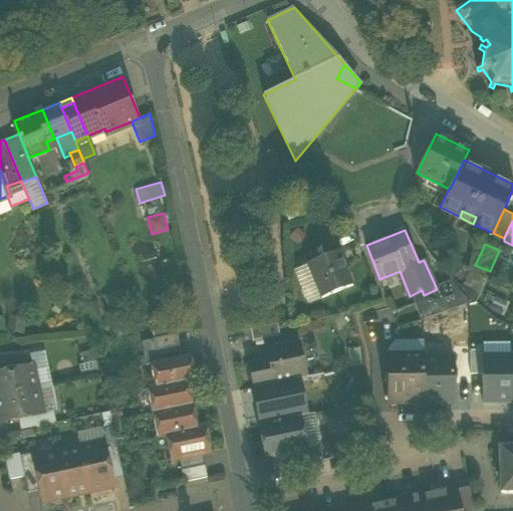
[(308,261),(322,296),(352,283),(338,249),(308,261)]
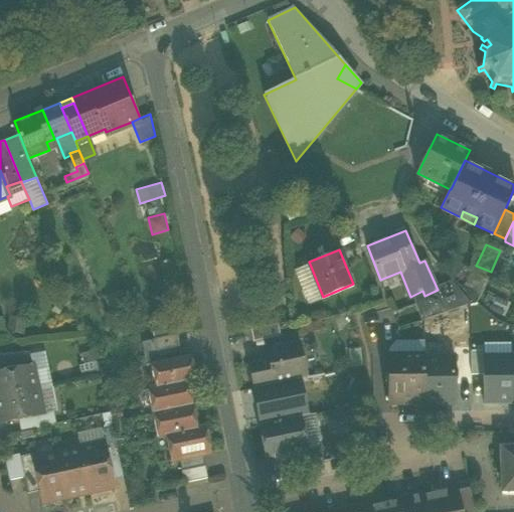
[(323,297),(309,262),(295,268),(308,303),(323,297)]
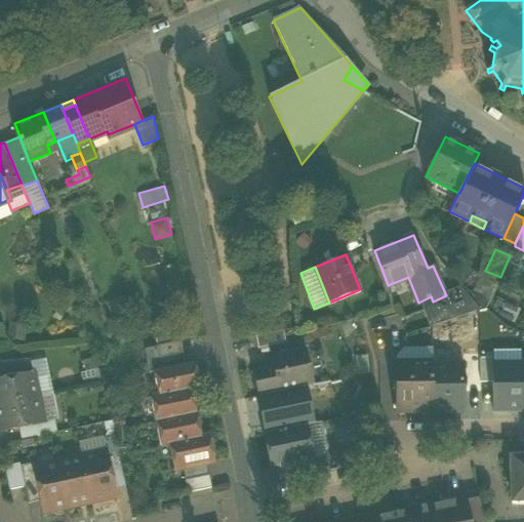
[(500,277),(485,271),(482,276),(497,283),(500,277)]
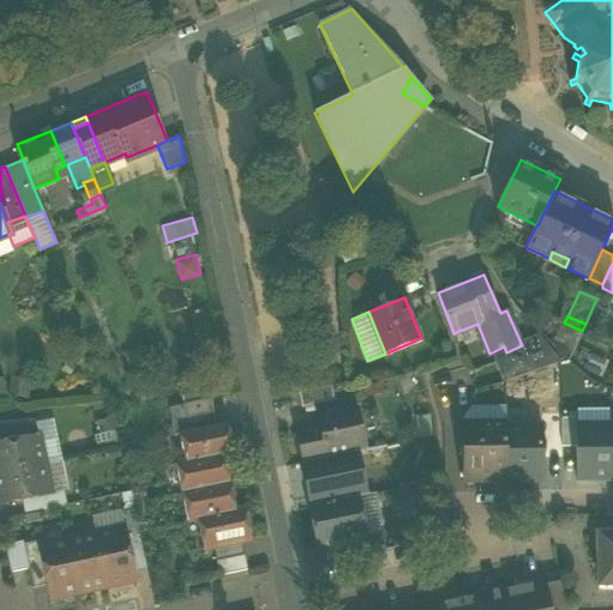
[(506,352),(516,376),(559,361),(540,337),(522,345),(506,352)]
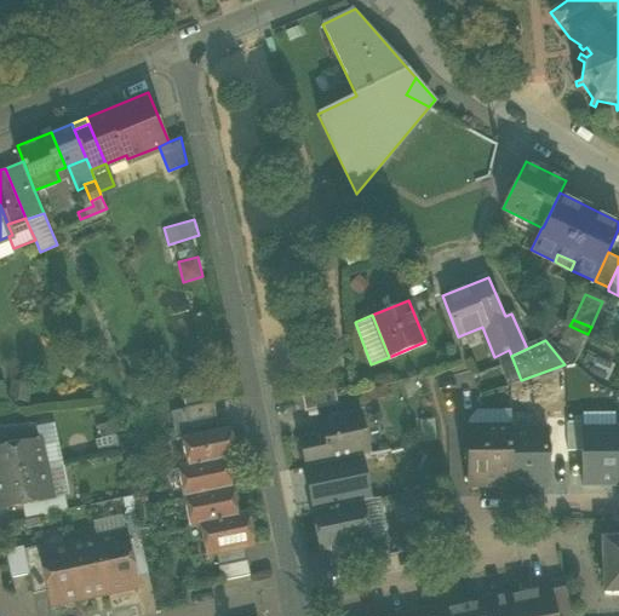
[(145,346),(125,356),(131,369),(152,360),(145,346)]
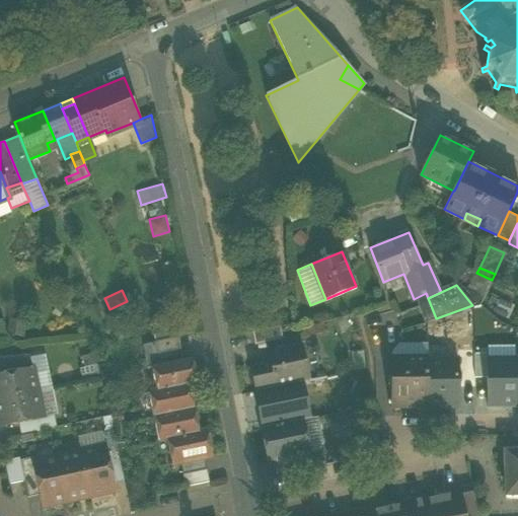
[(516,302),(494,292),(490,301),(497,304),(494,311),(509,317),(516,302)]
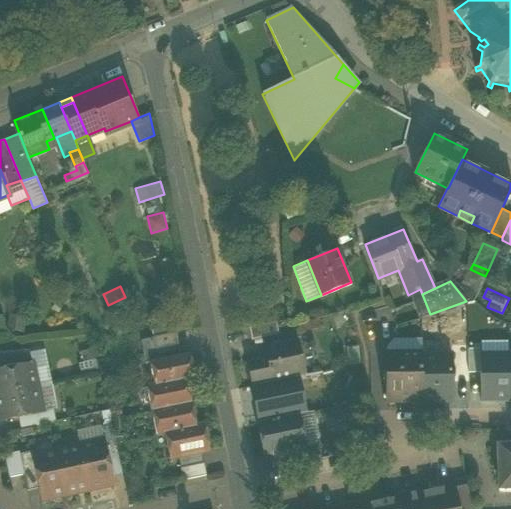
[(27,315),(9,312),(6,328),(25,331),(27,315)]
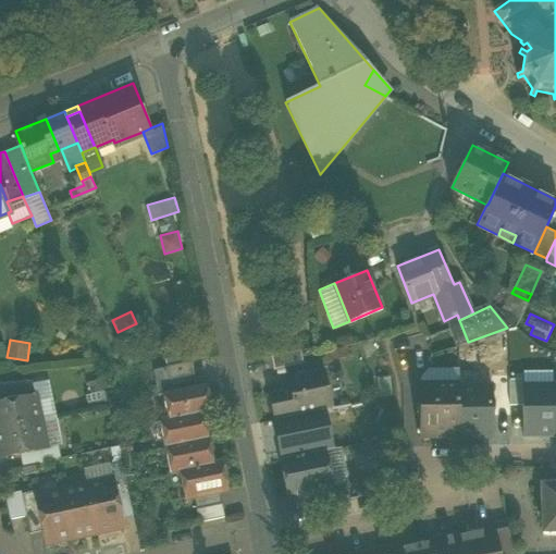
[(346,346),(326,349),(329,359),(347,356),(346,346)]
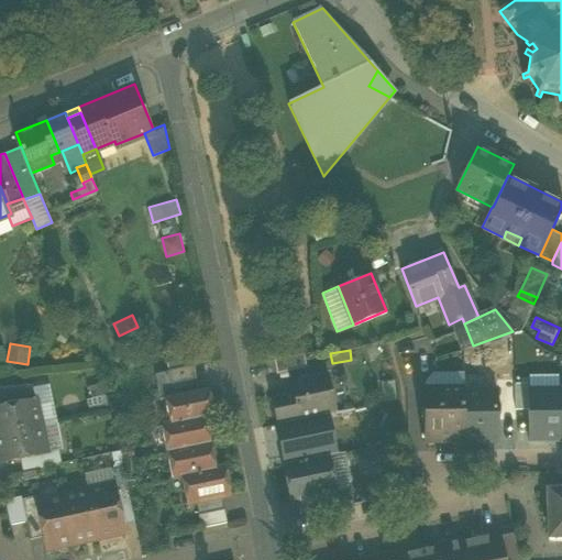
[(274,359),(277,372),(307,365),(305,352),(274,359)]
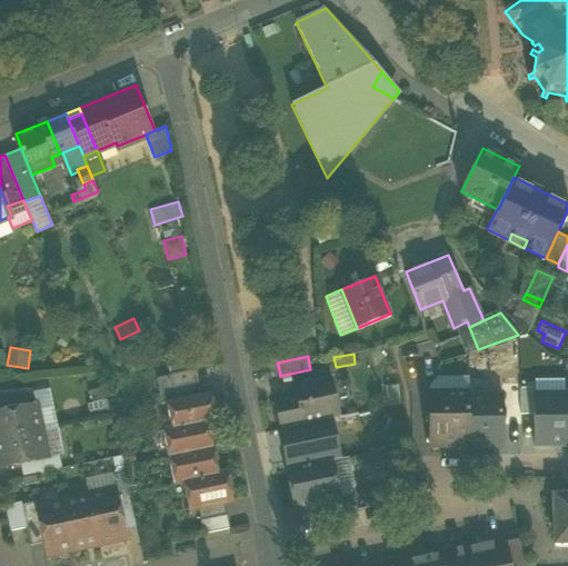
[(170,366),(171,374),(196,368),(196,364),(170,366)]
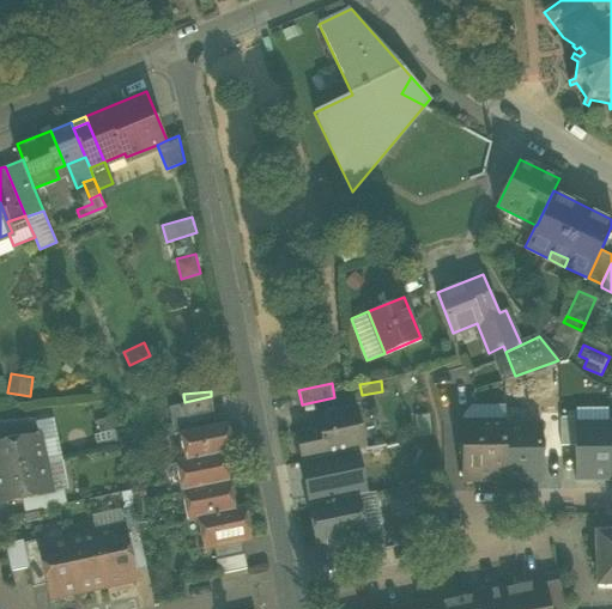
[(183,402),(186,415),(214,409),(212,396),(211,396),(185,402),(183,402)]
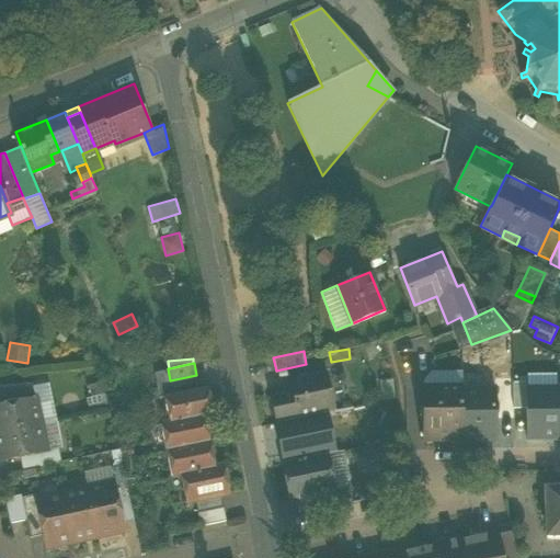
[(155,372),(160,397),(166,396),(173,394),(170,380),(168,368),(155,372)]
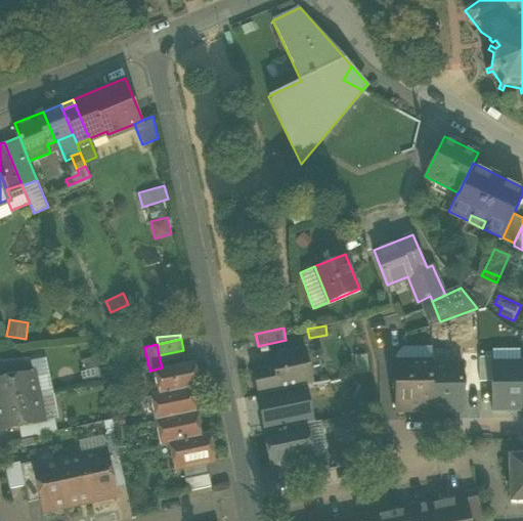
[(395,354),(396,360),(432,359),(432,345),(402,345),(395,354)]
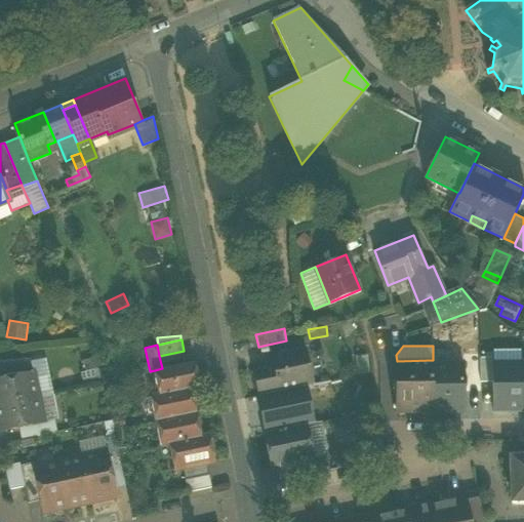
[(253,370),(258,395),(280,391),(307,386),(314,384),(307,347),(280,352),(282,364),(273,366),(253,370)]
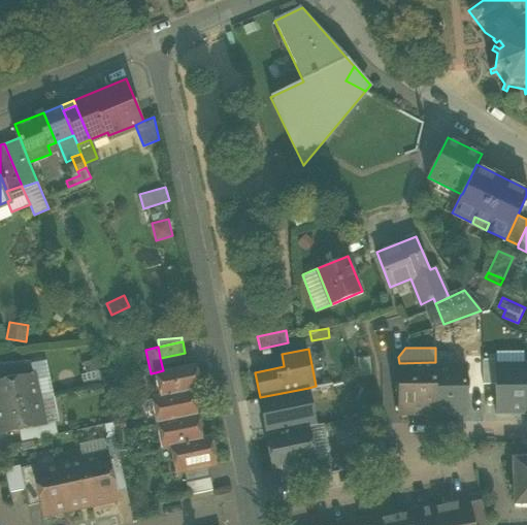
[(495,357),(496,365),(525,364),(525,349),(496,350),(495,357)]
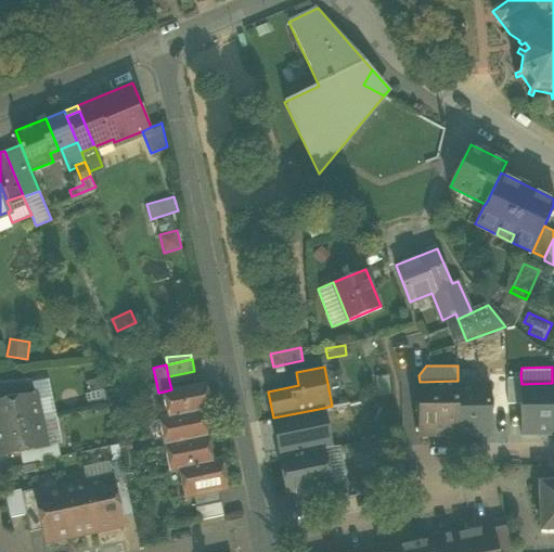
[(168,376),(171,389),(196,384),(194,371),(168,376)]
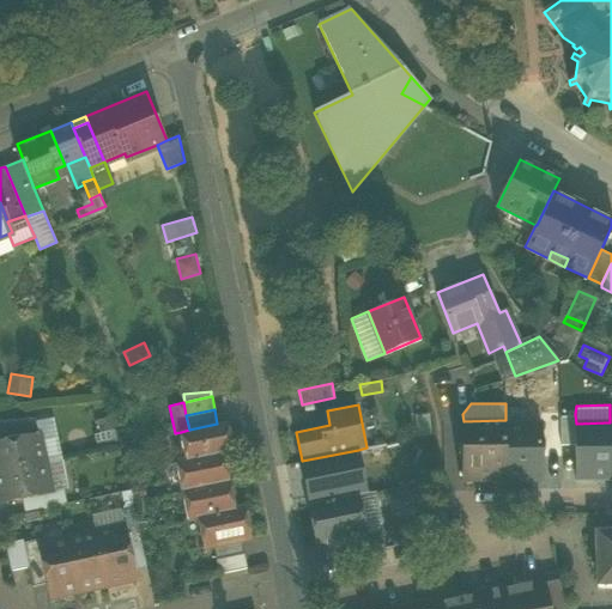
[(316,413),(319,427),(329,425),(327,410),(316,413)]
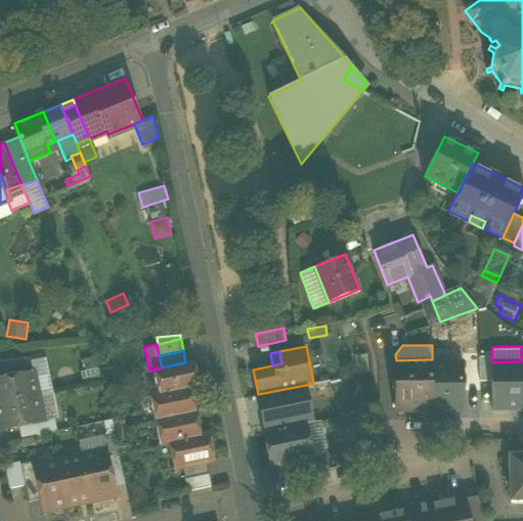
[(464,361),(464,389),(480,388),(480,379),(479,355),(479,351),(464,351),(464,361)]
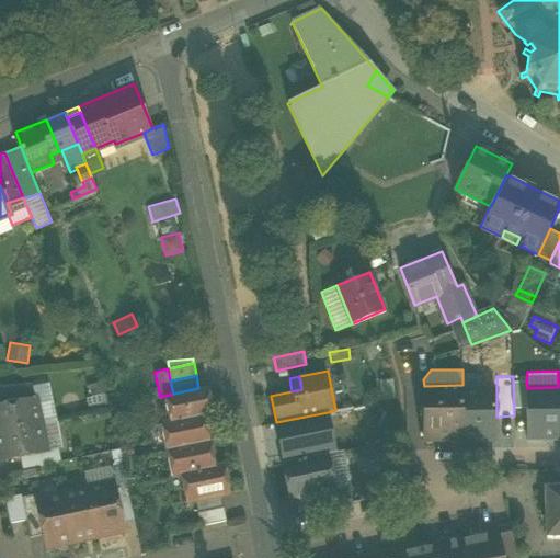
[(102,379),(88,383),(91,396),(86,397),(89,409),(109,405),(102,379)]
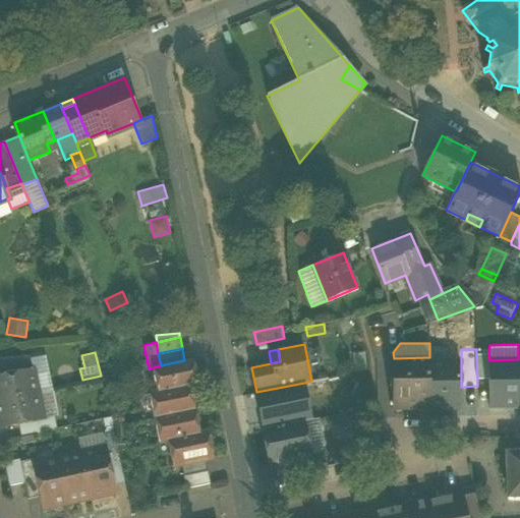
[(488,352),(476,353),(477,377),(489,377),(489,360),(488,352)]
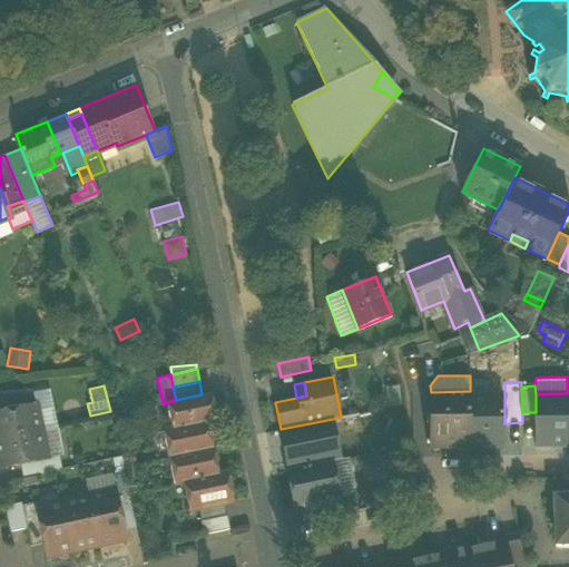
[(38,404),(43,430),(59,428),(50,388),(35,391),(38,404)]
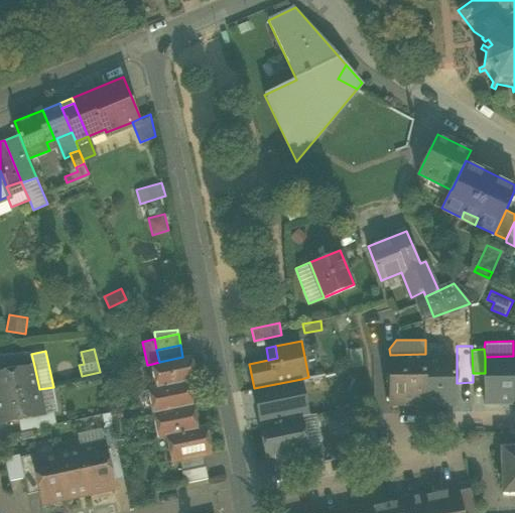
[(0,356),(0,370),(1,373),(34,366),(31,354),(0,356)]
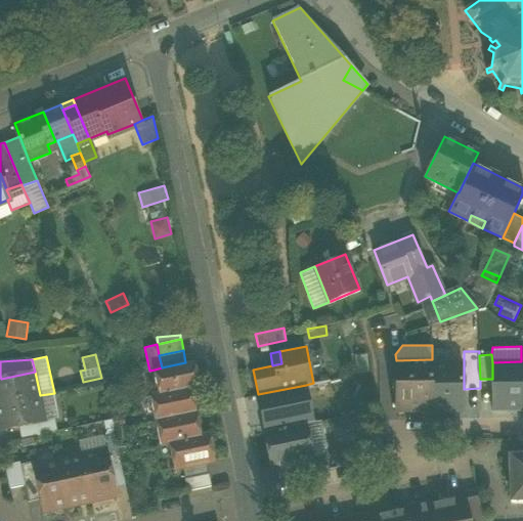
[(396,409),(433,409),(432,362),(432,359),(396,360),(396,409)]
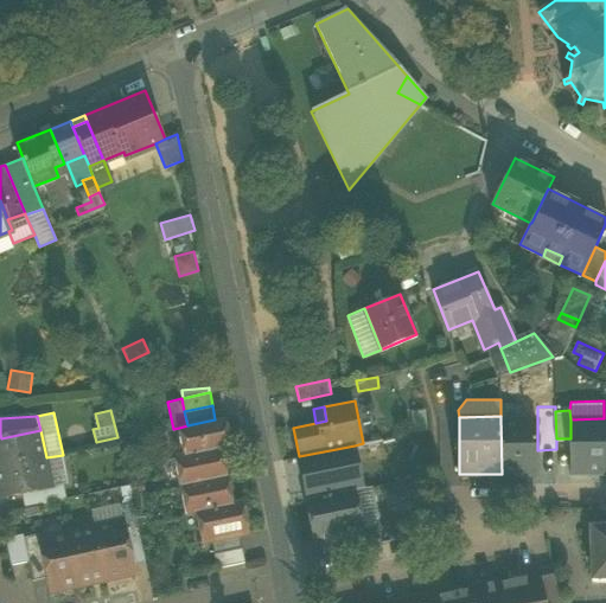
[(179,428),(184,455),(185,456),(222,448),(222,449),(231,447),(225,418),(215,419),(187,425),(179,428)]
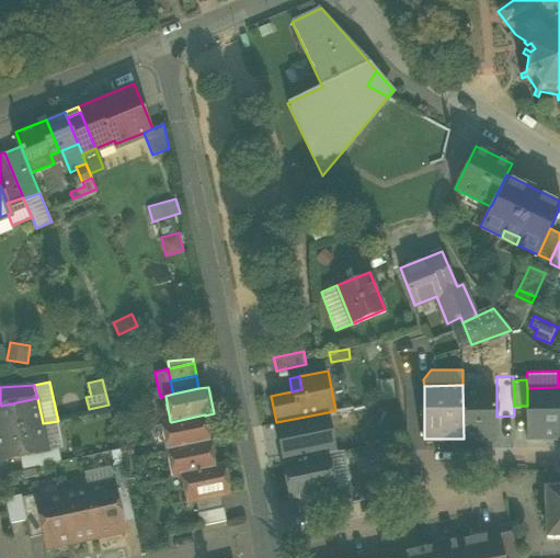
[(496,387),(463,388),(464,439),(498,437),(496,417),(496,387)]
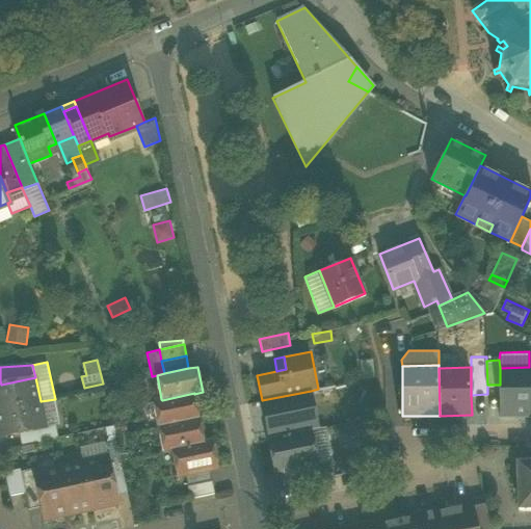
[(529,367),(500,368),(500,385),(500,414),(530,414),(529,367)]
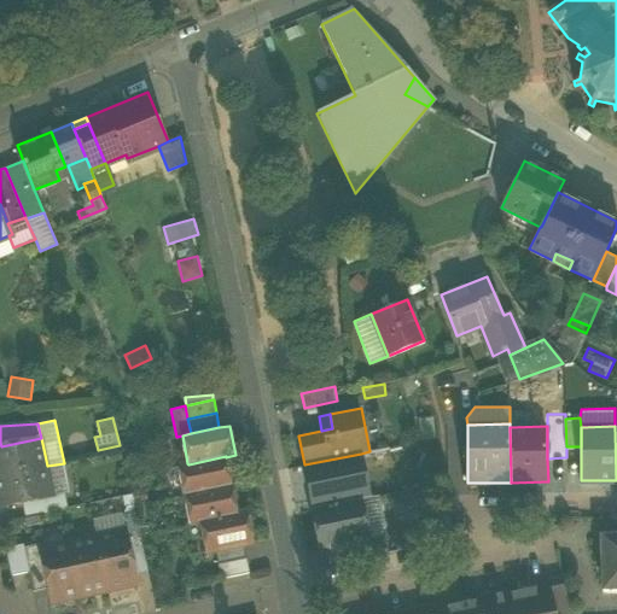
[(0,446),(0,475),(47,466),(41,438),(1,446),(0,446)]
